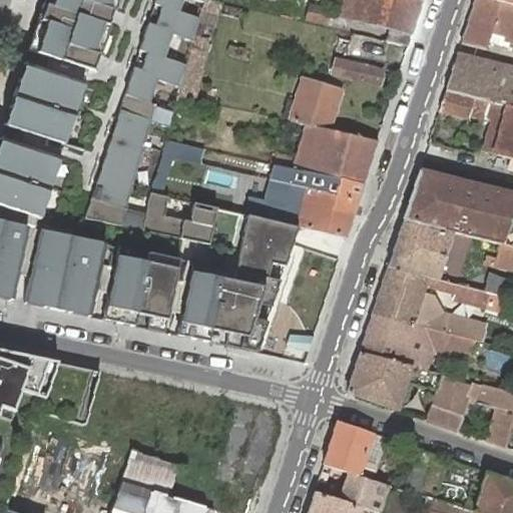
[(43,0),(0,135),(0,299),(4,300),(117,324),(150,193),(164,140),(177,95),(193,35),(201,8),(202,0),(43,0)]
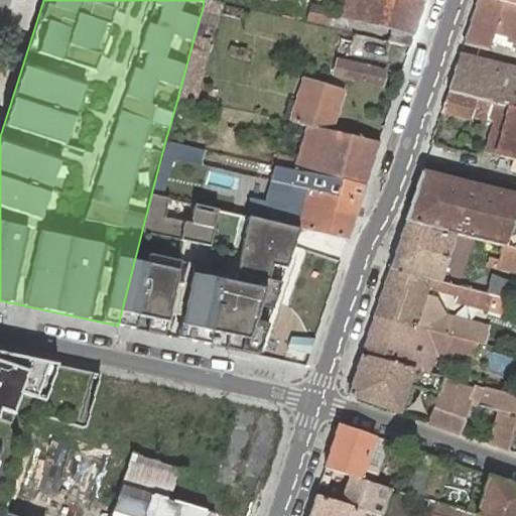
[(217,1),(210,0),(204,0),(203,8),(240,17),(242,10),(222,5),(223,3),(217,1)]
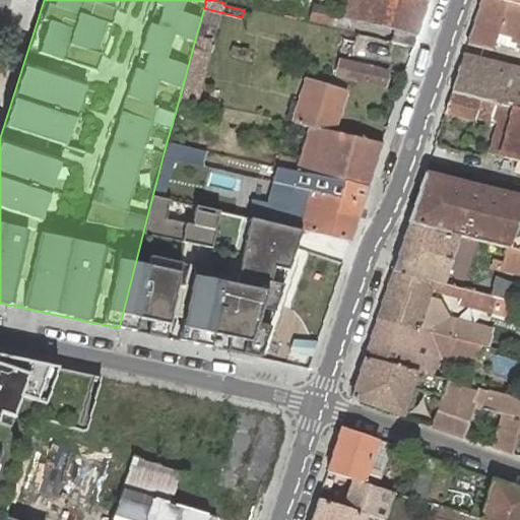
[(355,0),(350,18),(361,20),(367,0),(355,0)]
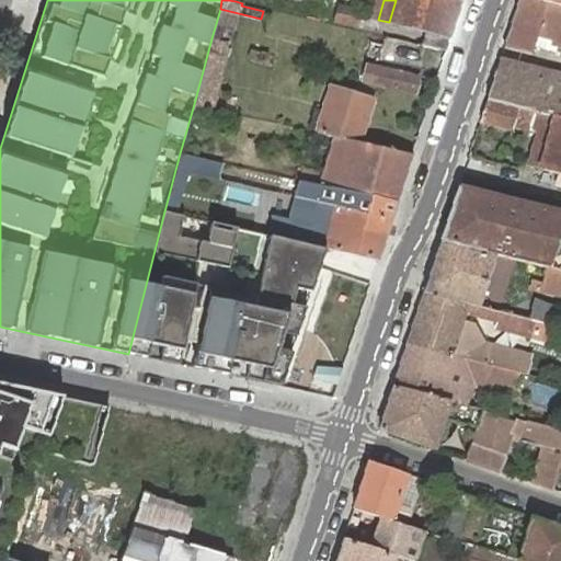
[(457,14),(461,0),(396,0),(389,22),(424,32),(421,44),(423,44),(445,50),(449,38),(457,14)]
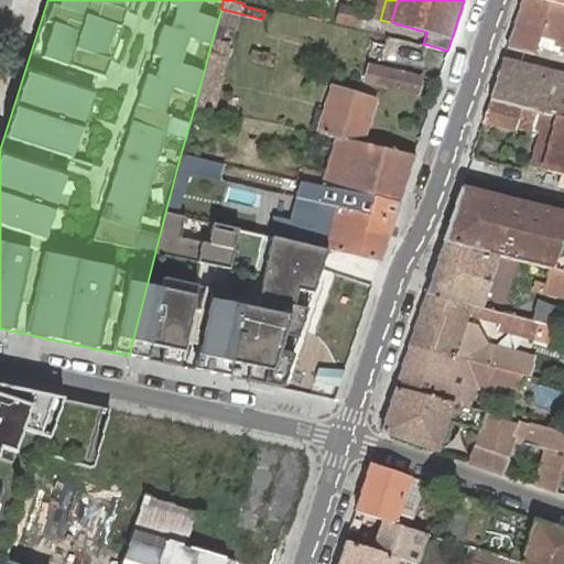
[(521,0),(517,15),(506,46),(533,53),(540,33),(554,39),(553,43),(563,45),(563,3),(549,0),(548,0),(521,0)]
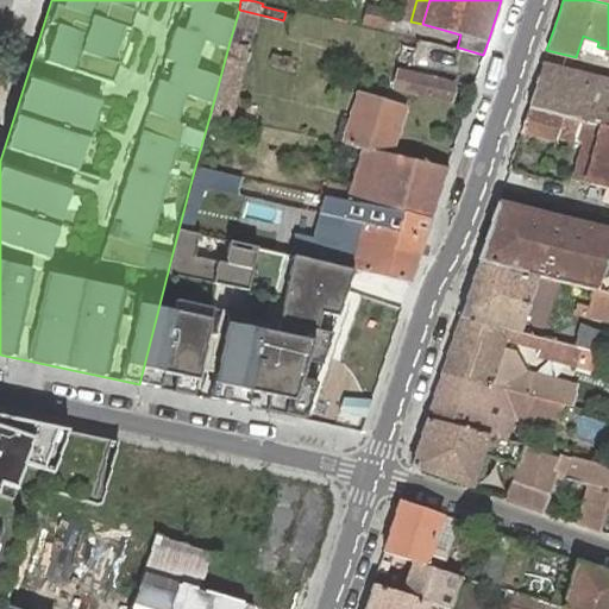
[(362,23),(388,30),(393,11),(366,5),(362,23)]
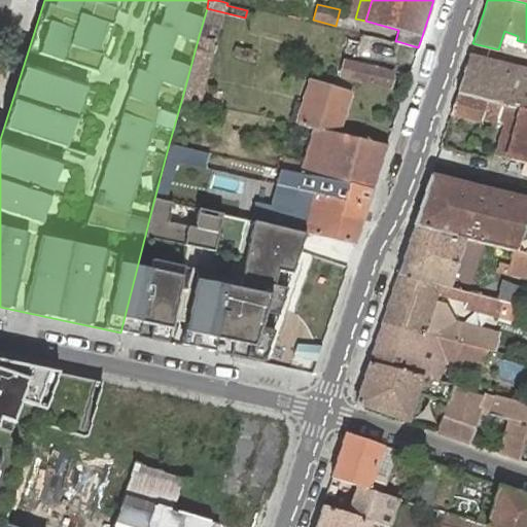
[(392,65),(397,41),(395,41),(390,41),(360,35),(358,42),(355,56),(392,65)]
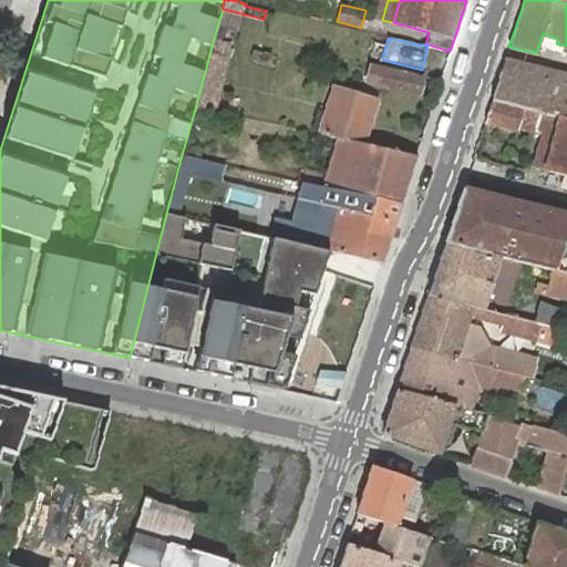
[(232,44),(214,39),(196,105),(208,109),(214,110),(232,44)]
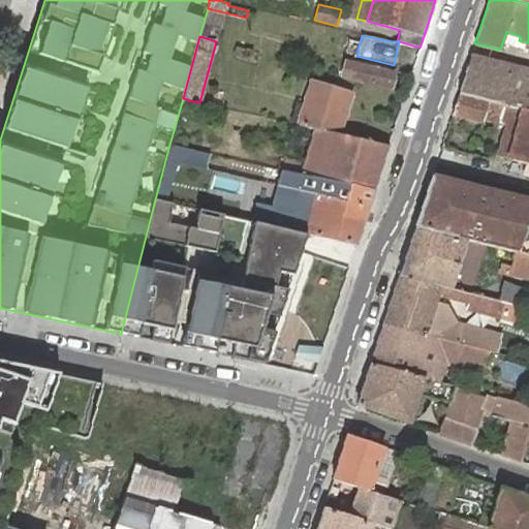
[(356,56),(360,42),(348,40),(346,54),(356,56)]
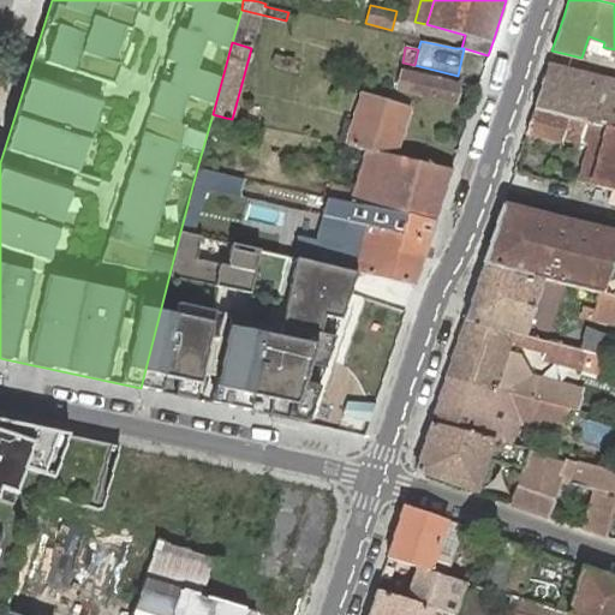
[(294,69),(297,60),(287,58),(285,66),(294,69)]
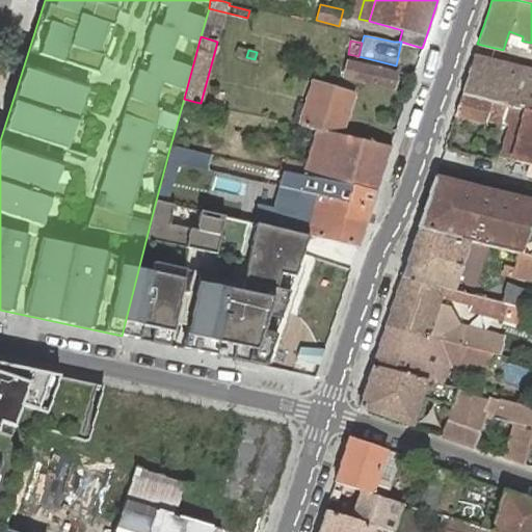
[(531,69),(474,54),(471,62),(531,78),(531,69)]
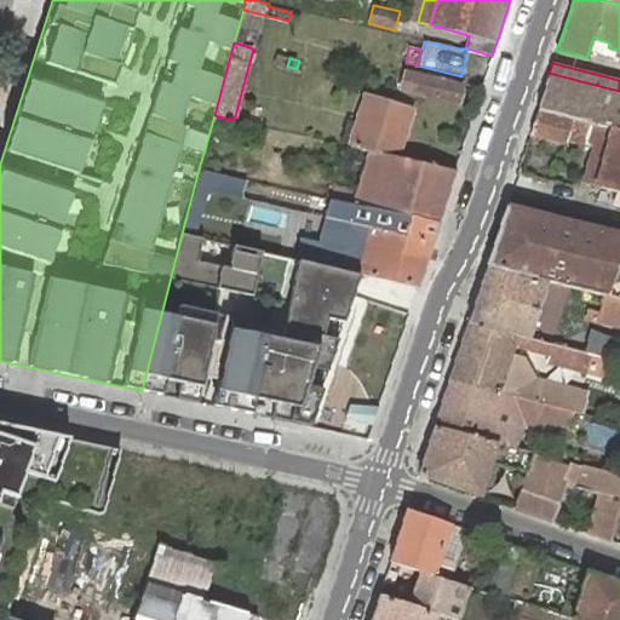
[(464,85),(405,72),(401,90),(458,104),(464,85)]
